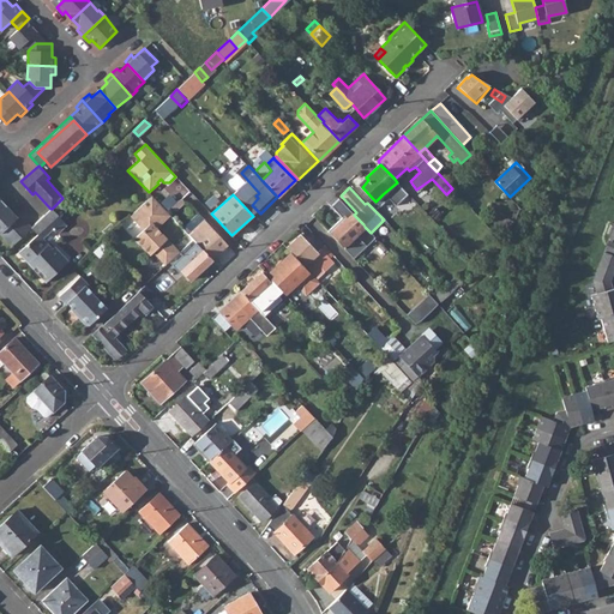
[(375,202),(378,205),(386,198),(383,194),(375,202)]
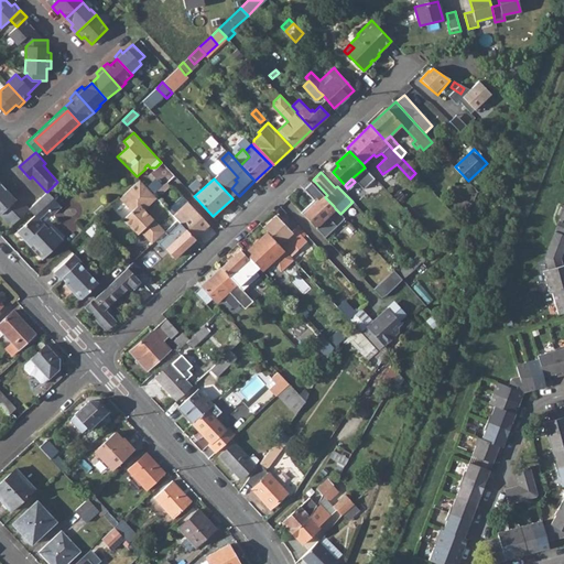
[(163,232),(164,231),(143,209),(151,203),(148,201),(153,195),(139,180),(121,196),(128,204),(126,205),(131,210),(123,219),(138,235),(140,231),(152,243),(158,238),(163,232)]
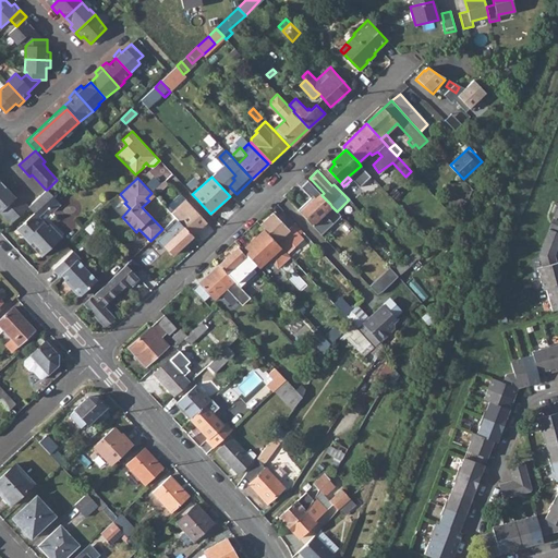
[(0,186),(12,199),(15,197),(0,181),(0,186)]
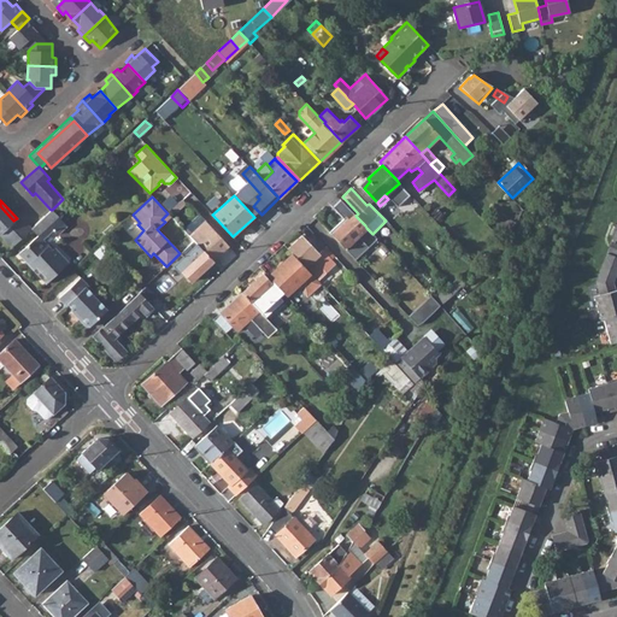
[(13,221),(0,206),(0,234),(7,228),(13,221)]
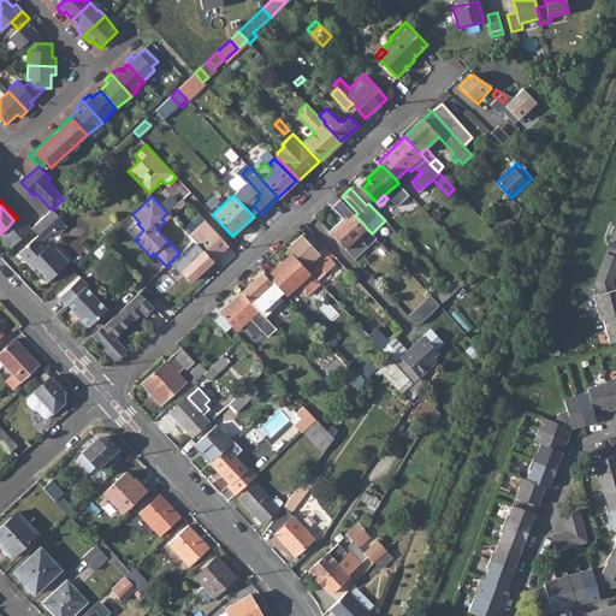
[(67,225),(52,209),(51,209),(31,229),(37,235),(18,254),(29,265),(33,261),(36,264),(35,265),(49,280),(69,262),(54,247),(53,249),(42,238),(53,229),(59,234),(67,225)]
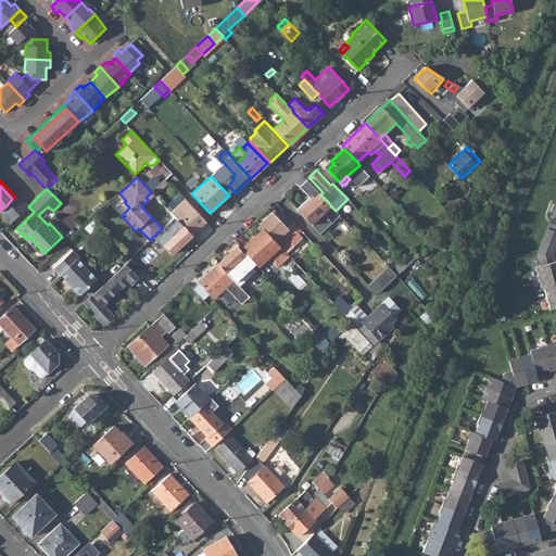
[(320,194),(319,192),(314,197),(312,194),(297,209),(317,230),(327,222),(320,214),(330,205),(329,203),(320,194)]
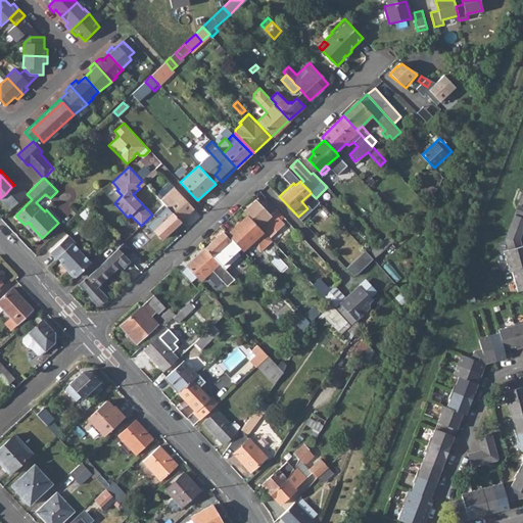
[(27,194),(16,183),(14,185),(11,187),(6,193),(13,200),(16,203),(27,194)]
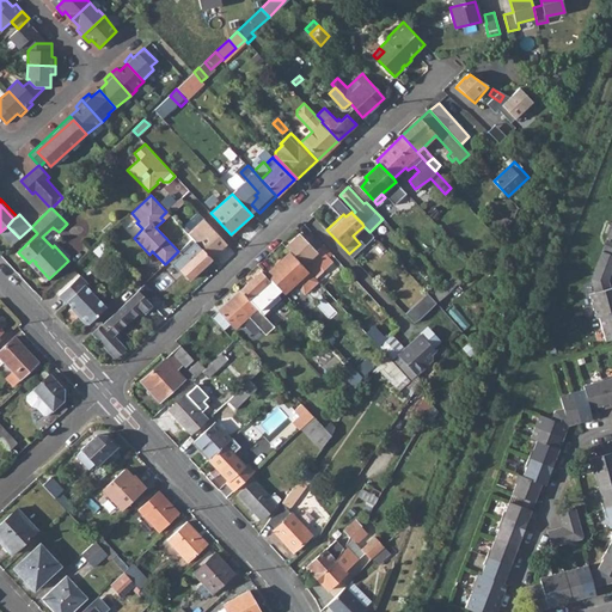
[(226,244),(202,218),(187,233),(193,239),(210,258),(226,244)]
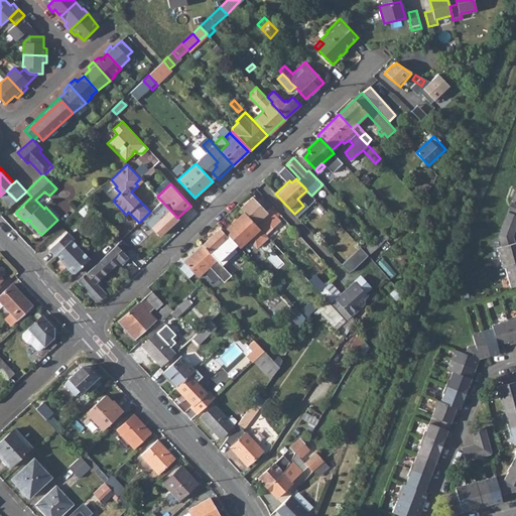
[(430,185),(426,183),(422,191),(426,194),(430,185)]
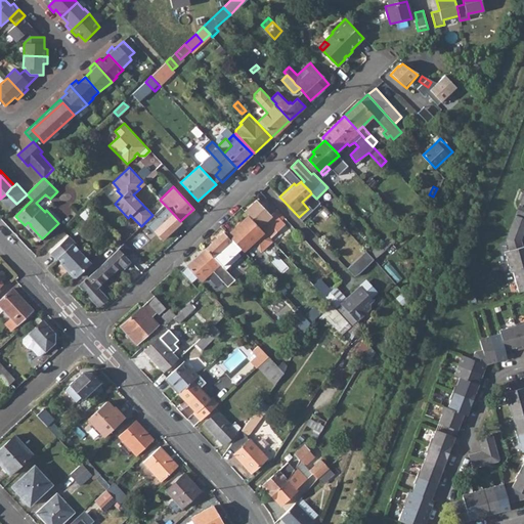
[(13,201),(6,193),(0,199),(7,207),(13,201)]
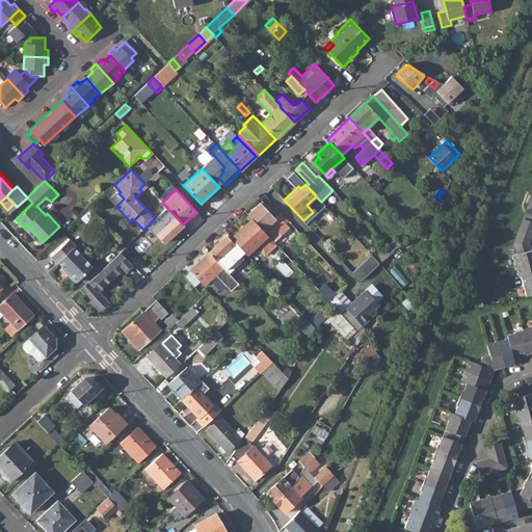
[(251,217),(261,228),(262,230),(274,218),(260,202),(247,213),(251,217)]
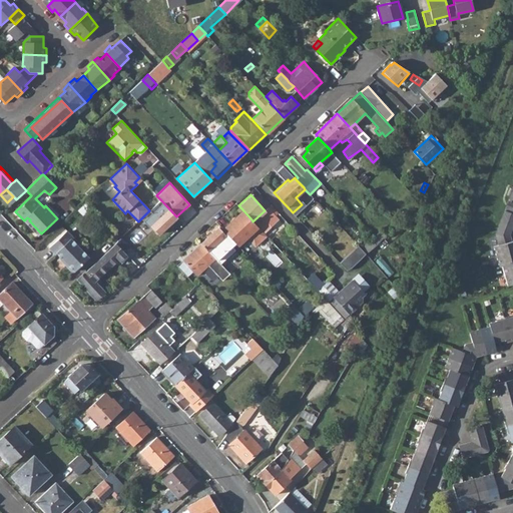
[(7,202),(9,205),(16,199),(13,196),(7,202)]
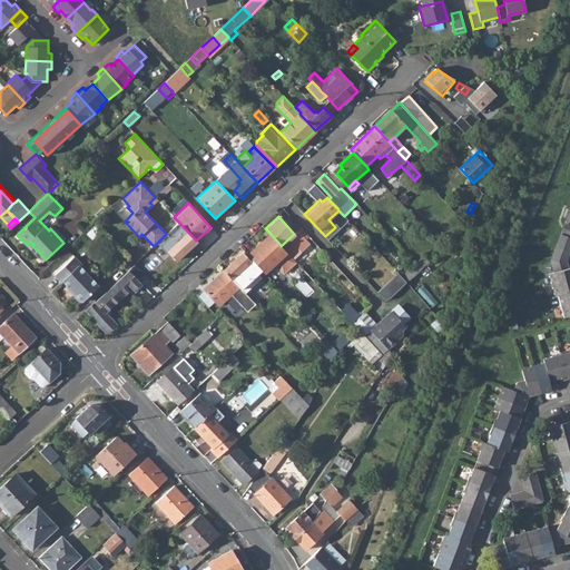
[(560,234),(569,237),(569,222),(566,220),(560,234)]
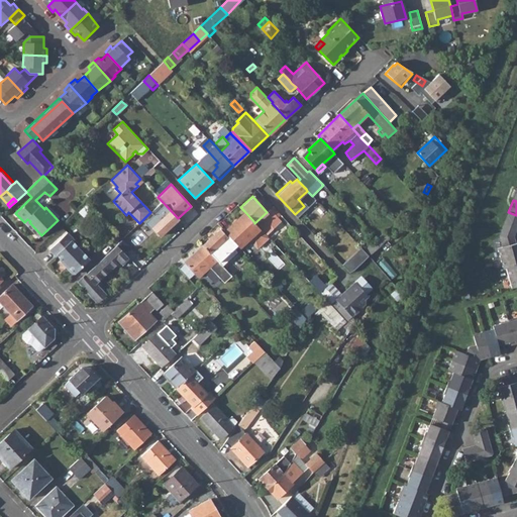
[(88,202),(78,212),(84,218),(94,209),(88,202)]
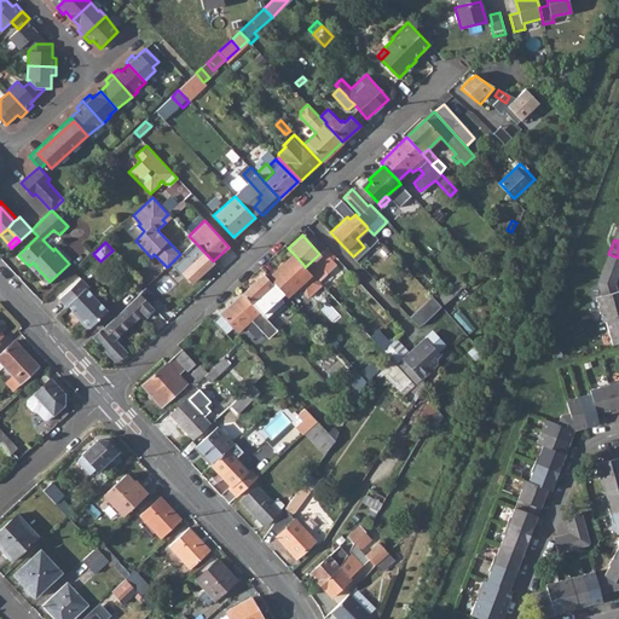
[(213,261),(195,242),(190,246),(196,253),(181,265),(185,268),(183,272),(191,282),(213,261)]
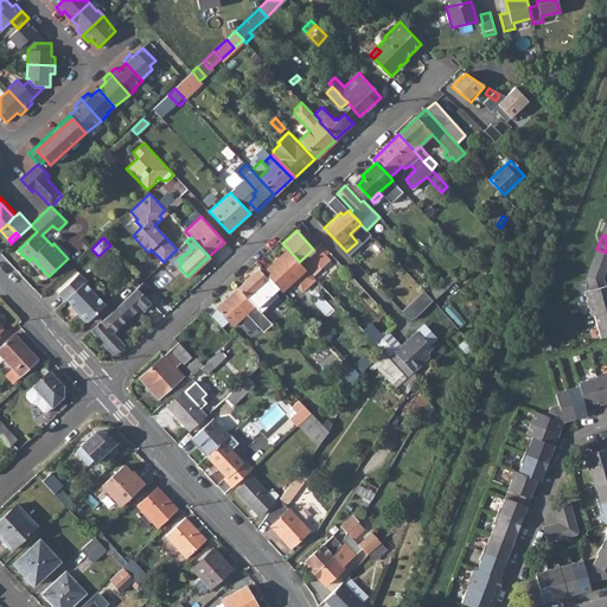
[(461,250),(465,255),(473,248),(470,243),(461,250)]
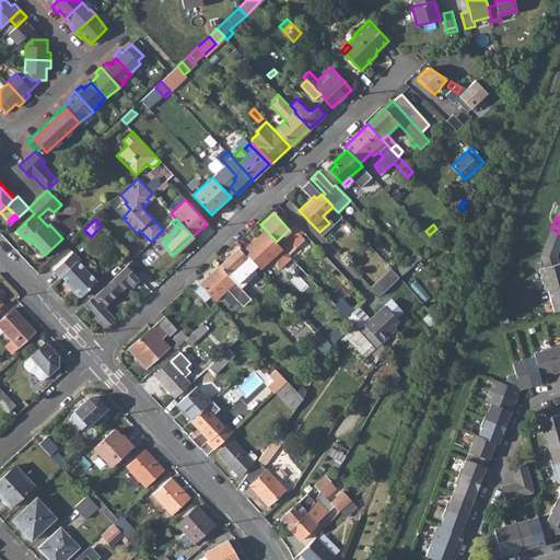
[(171,230),(167,226),(163,230),(162,231),(156,236),(160,241),(171,230)]
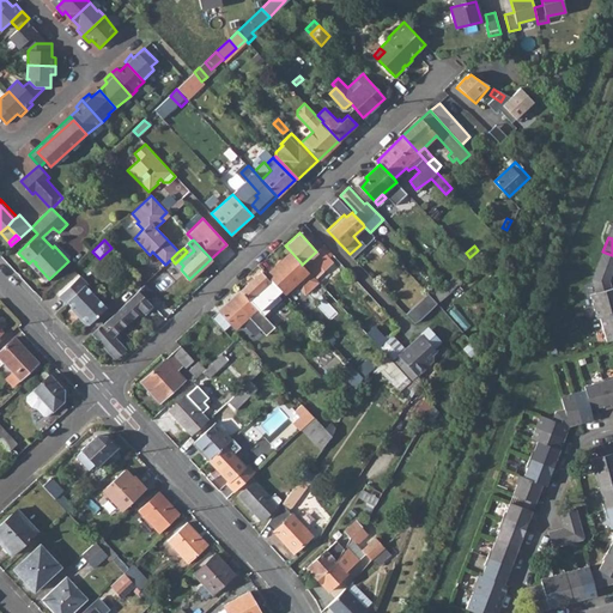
[(301,262),(290,250),(265,273),(279,287),(284,293),(295,284),(304,295),(319,281),(302,265),(301,262)]
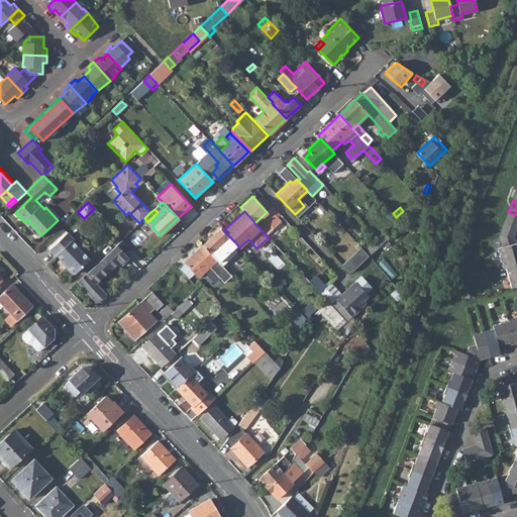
[(502,247),(516,243),(514,237),(516,227),(516,215),(508,212),(499,235),(502,247)]
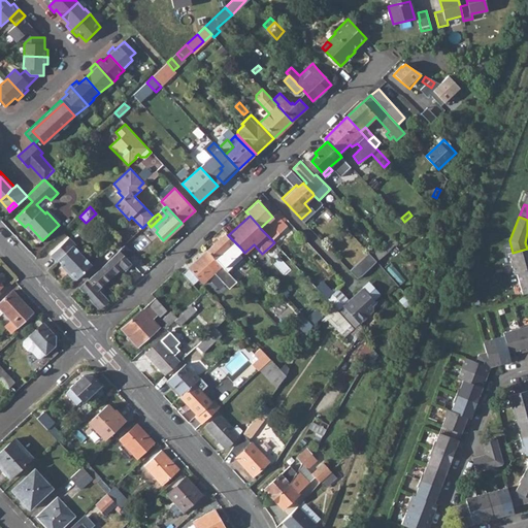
[(228,235),(226,232),(206,250),(222,266),(240,248),(228,235)]
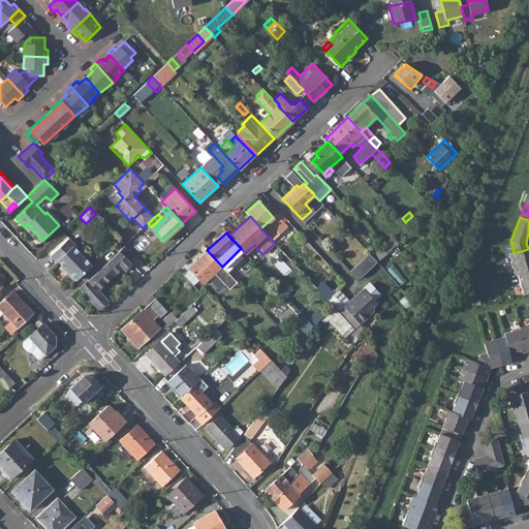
[(73,280),(76,280),(92,266),(82,254),(84,253),(69,238),(51,255),(57,262),(59,261),(64,267),(68,271),(68,274),(73,280)]
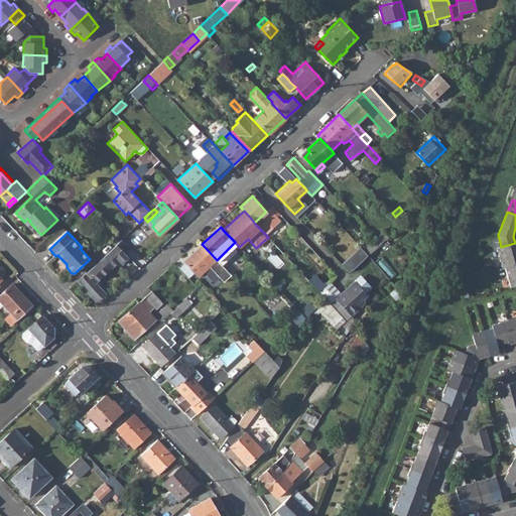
[(387,238),(382,232),(374,240),(375,241),(379,245),(386,238),(387,238)]
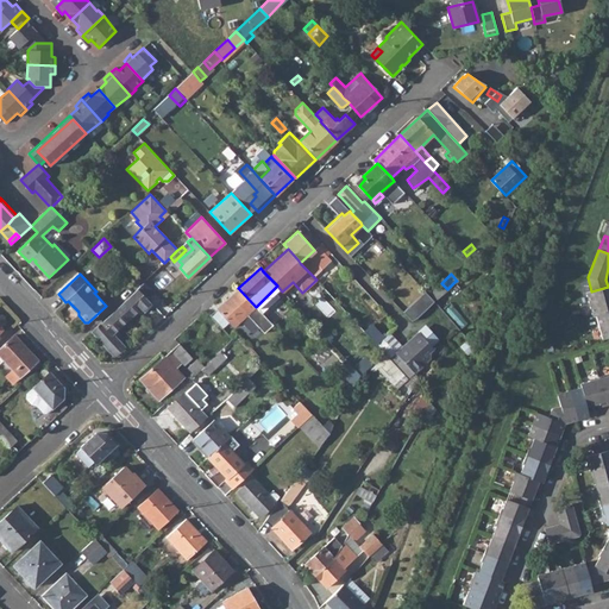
[(447,289),(434,301),(439,307),(441,311),(460,292),(458,289),(460,286),(456,281),(447,289)]
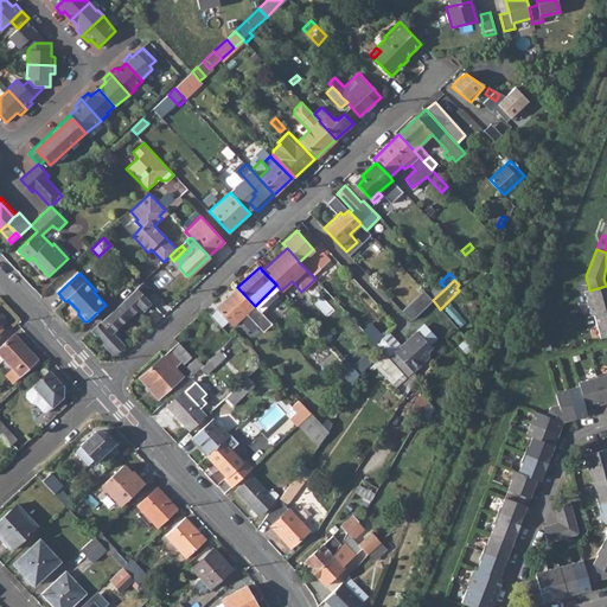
[(161,300),(144,281),(136,287),(136,288),(151,302),(155,307),(161,300)]
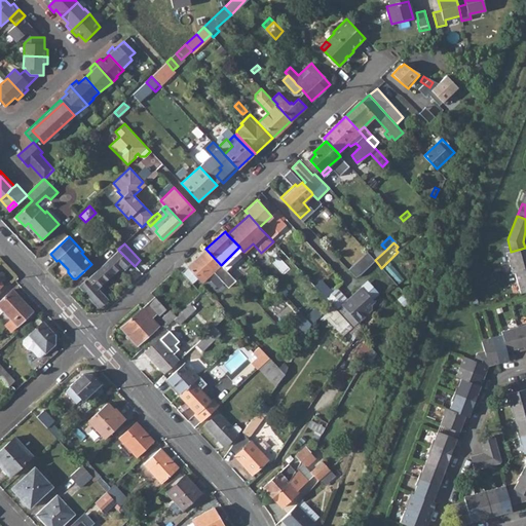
[(386,250),(382,246),(378,249),(377,247),(369,254),(375,260),(386,250)]
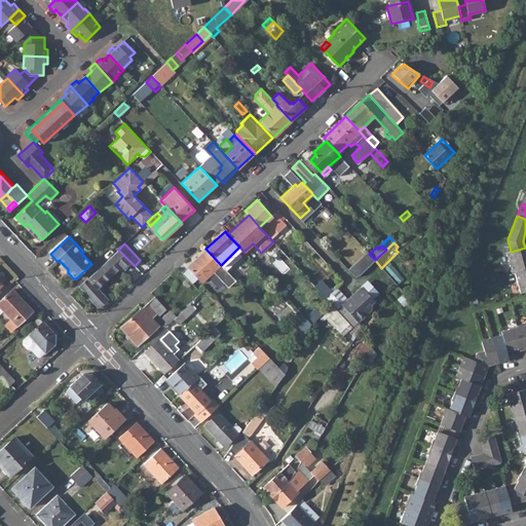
[(511,252),(506,253),(509,263),(525,258),(525,247),(525,248),(511,252)]
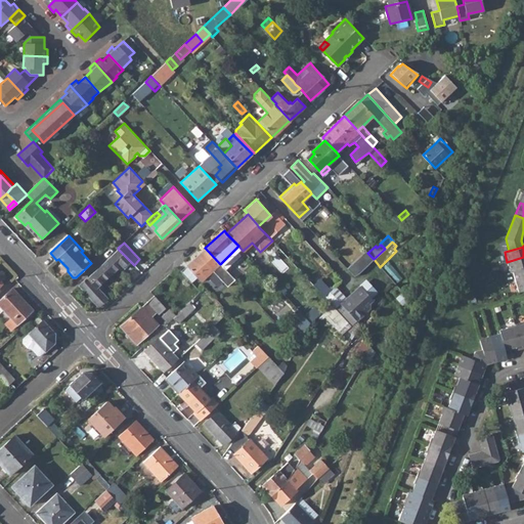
[(220,264),(205,248),(180,271),(191,282),(198,277),(201,281),(220,264)]
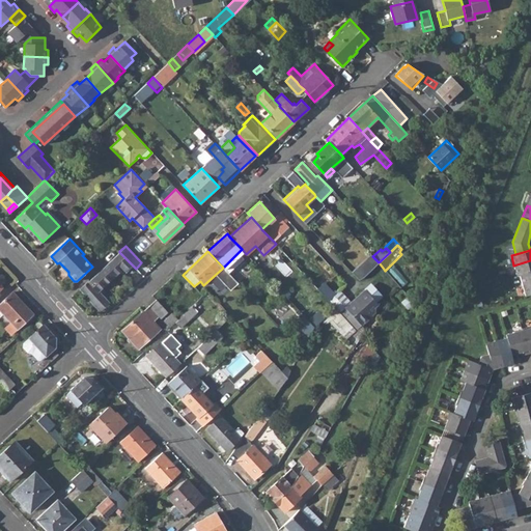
[(121,268),(126,272),(132,264),(119,252),(89,281),(88,281),(80,289),(100,310),(108,302),(98,290),(112,277),(110,275),(119,266),(121,268)]
